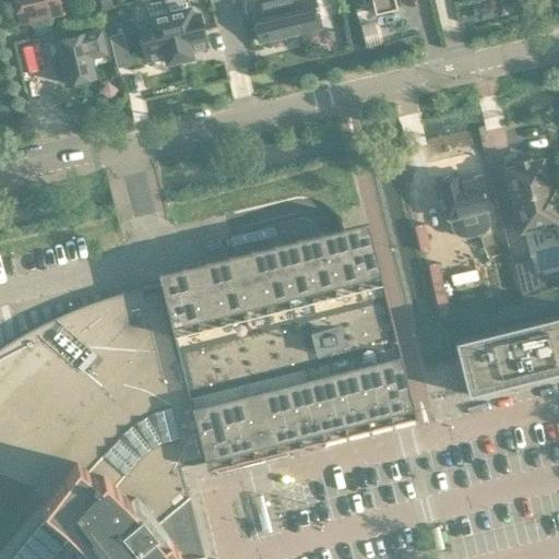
[(13,0),(20,23),(61,13),(58,0),(13,0)]
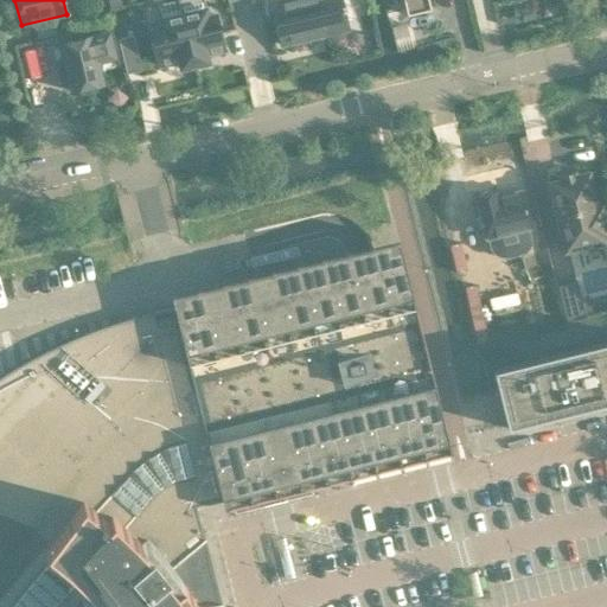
[(203,0),(177,0),(178,1),(181,14),(195,66),(208,63),(206,56),(224,51),(216,14),(208,17),(203,0)]
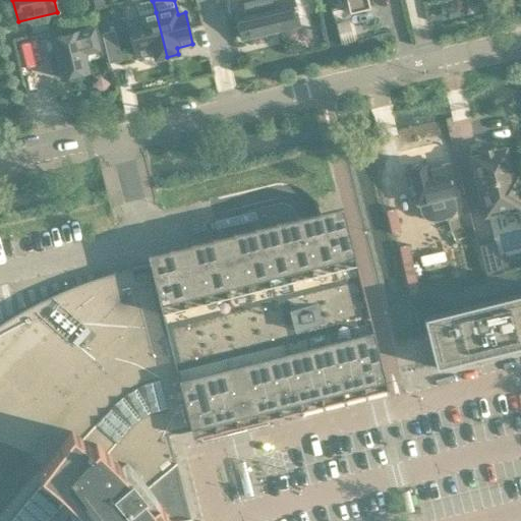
[(227,0),(233,23),(238,21),(242,39),(297,25),(296,18),(295,18),(295,15),(291,0),(277,0),(275,1),(275,0),(227,0)]
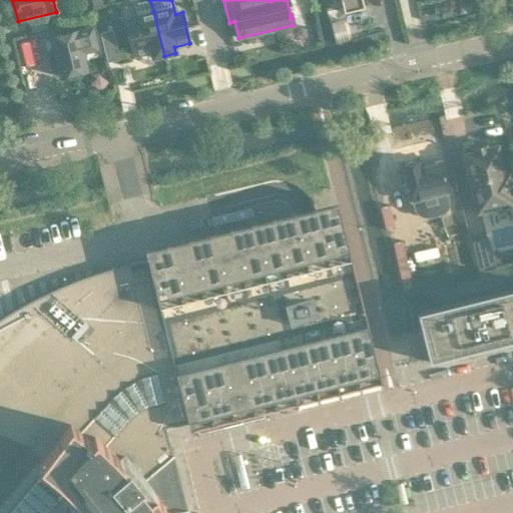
[(339,0),(341,2),(344,13),(364,8),(362,0),(339,0)]
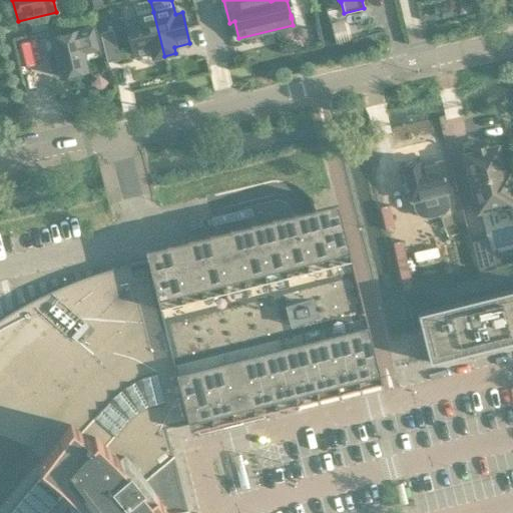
[(125,6),(119,7),(124,28),(128,27),(135,56),(151,52),(152,58),(164,56),(153,12),(150,1),(135,5),(134,4),(125,6)]
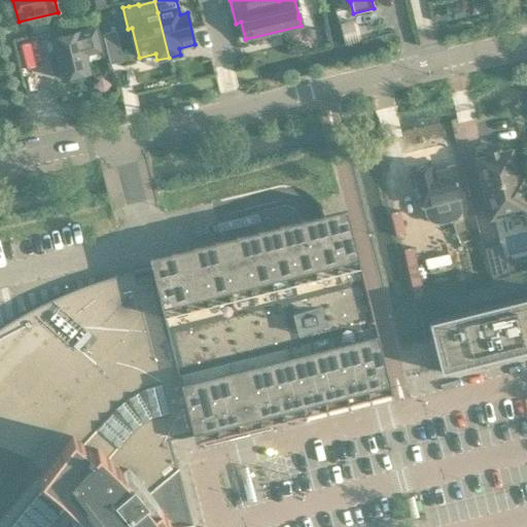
[(93,29),(53,39),(62,79),(90,72),(84,55),(98,51),(93,29)]
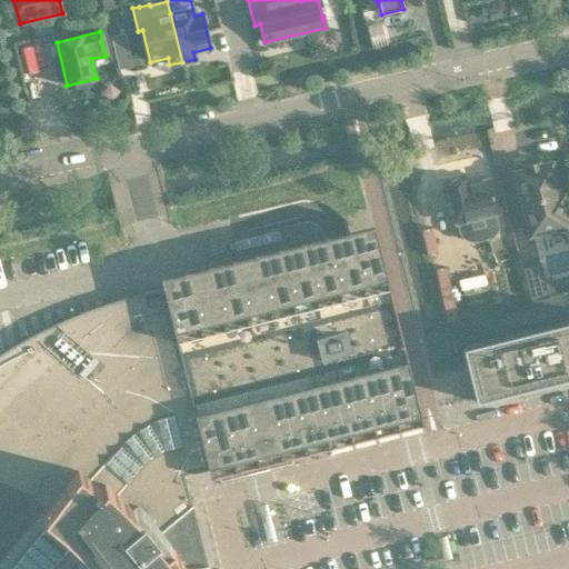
[(129,52),(116,56),(118,68),(132,65),(129,52)]
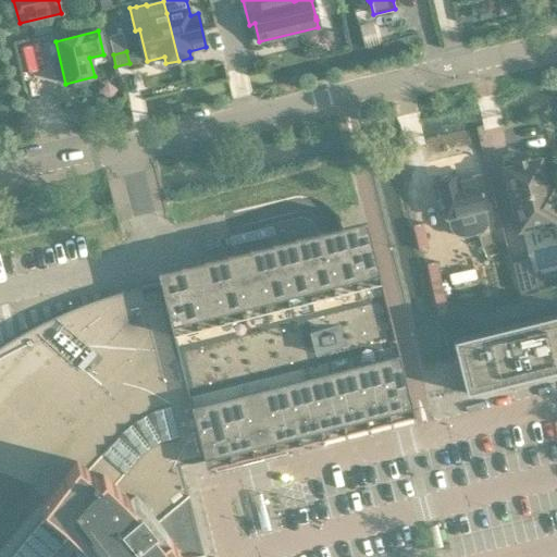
[(556,217),(556,210),(552,186),(547,187),(540,159),(528,162),(528,159),(524,159),(525,163),(517,165),(516,161),(514,162),(515,165),(503,169),(518,232),(556,222),(555,218),(556,217)]
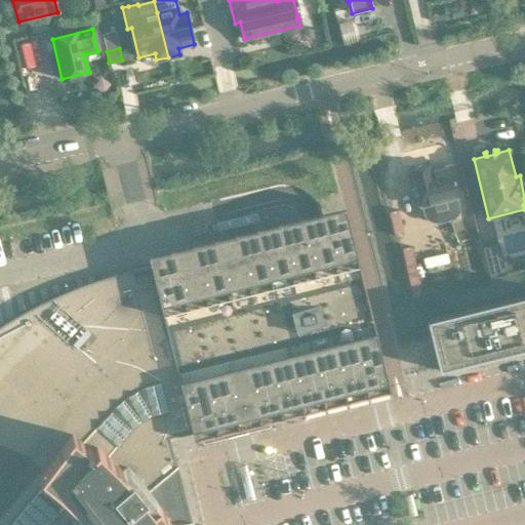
[(413,171),(411,171),(415,187),(411,190),(413,198),(418,199),(420,206),(422,206),(425,214),(427,218),(430,221),(435,223),(439,223),(449,220),(453,218),(456,214),(458,210),(458,205),(456,197),(457,197),(450,165),(431,170),(430,167),(427,167),(422,165),(416,166),(413,171)]
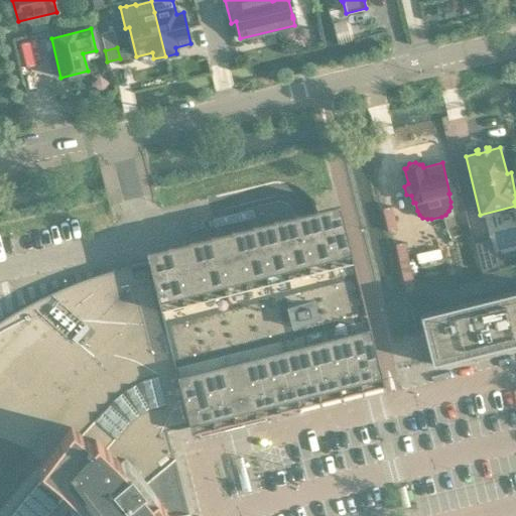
[(166,431),(188,425),(190,433),(365,390),(371,388),(384,385),(368,320),(339,206),(314,211),(293,216),(293,217),(272,221),(272,222),(251,226),(251,227),(230,231),(230,232),(209,237),(209,238),(187,242),(187,243),(166,247),(167,248),(145,253),(148,262),(135,265),(123,268),(109,272),(95,276),(86,279),(65,287),(57,290),(49,294),(40,298),(29,304),(22,308),(13,313),(2,320),(0,320),(0,515),(187,515),(187,514),(184,515),(181,515),(176,515),(170,515),(163,495),(156,475),(173,460),(166,431)]
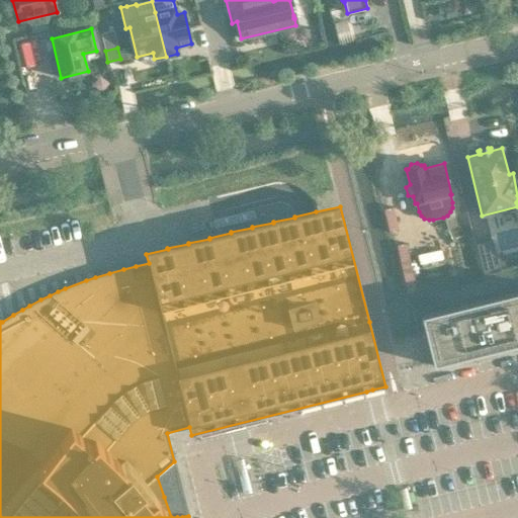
[(483,271),(505,266),(502,251),(495,253),(493,241),(476,245),(483,271)]
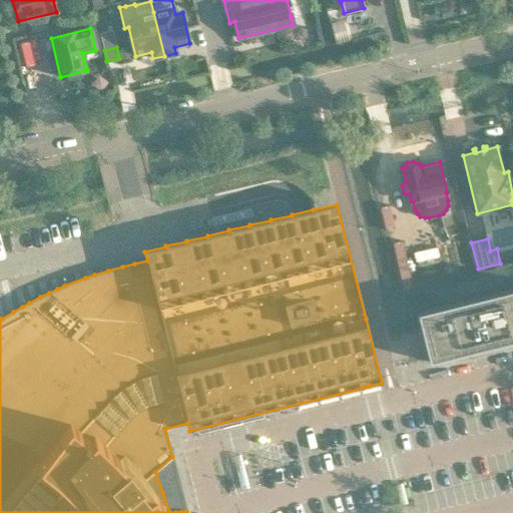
[(405,240),(397,240),(399,263),(406,263),(405,240)]
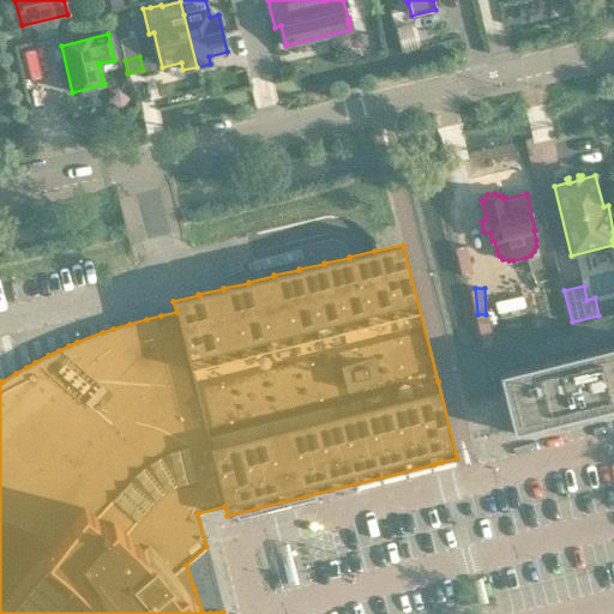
[(541,427),(613,408),(613,345),(499,375),(500,380),(513,434),(541,427)]
